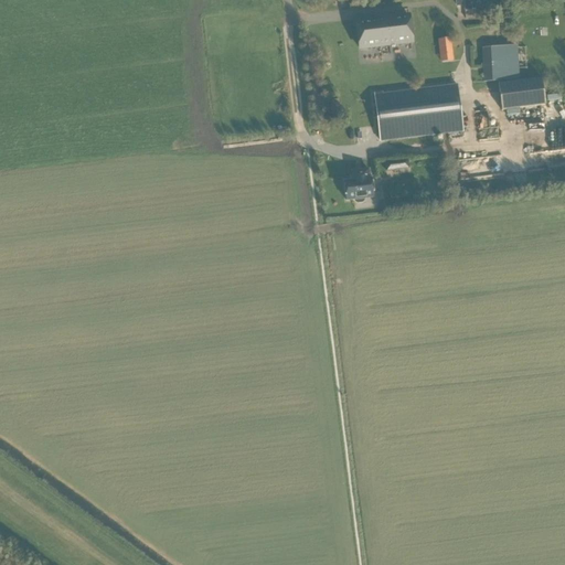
[(456,0),(457,6),(465,6),(465,10),(487,9),(487,3),(492,3),(494,3),(494,0),(456,0)]
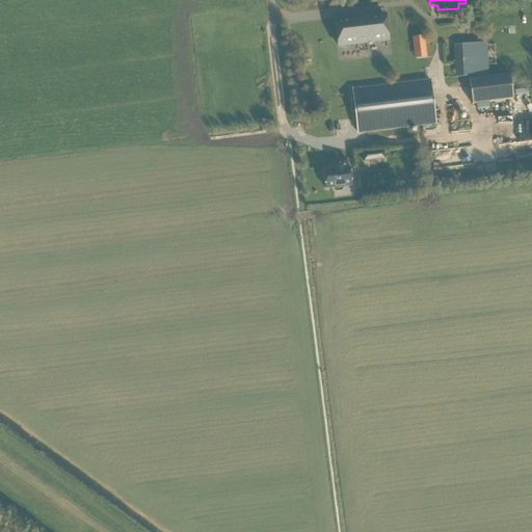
[(340,46),(389,41),(386,16),(336,22),(339,47),(340,46)]
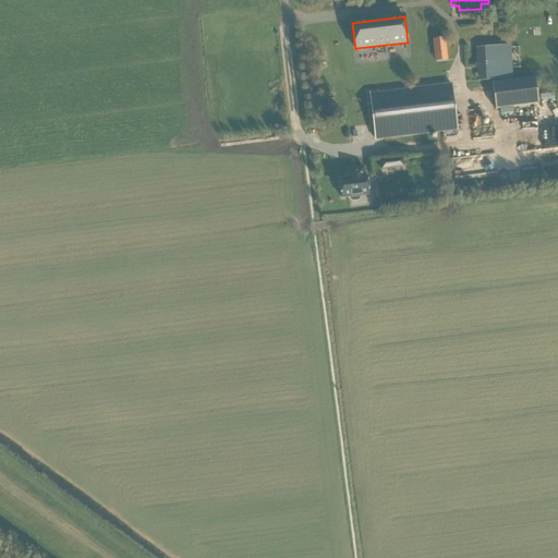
[(445,40),(434,41),(436,57),(446,56),(445,40)]
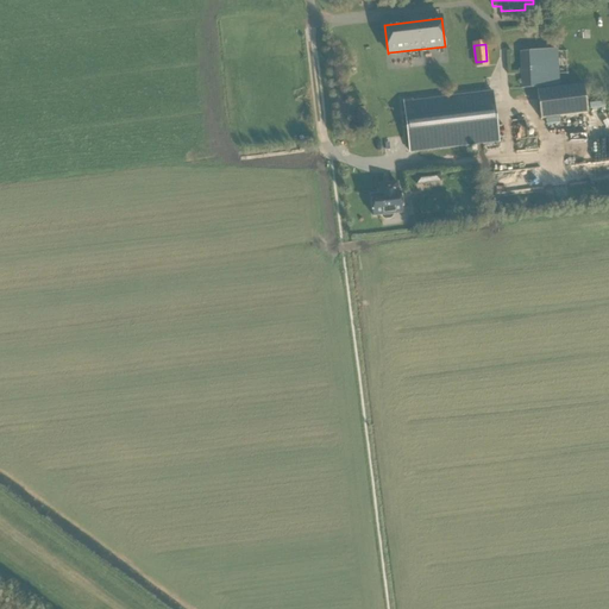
[(527,89),(559,88),(557,51),(546,52),(526,54),(526,62),(527,89)]
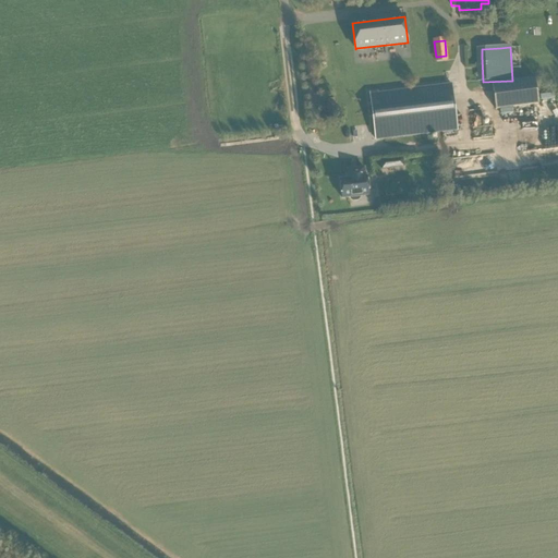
[(495,110),(538,105),(535,79),(492,84),(495,110)]
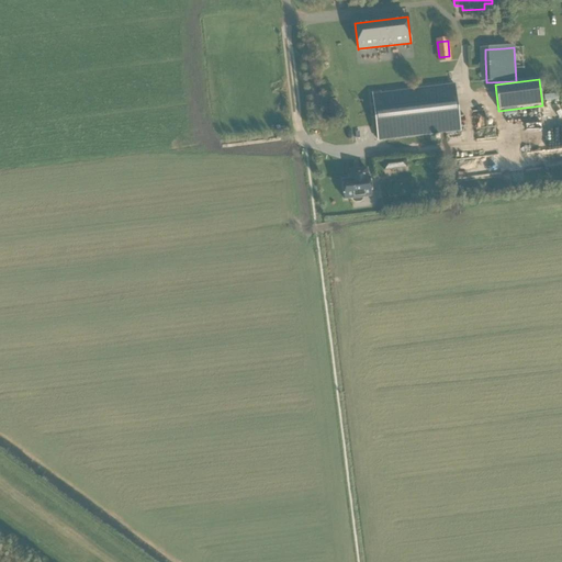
[(373,94),(379,142),(460,132),(454,85),(373,94)]
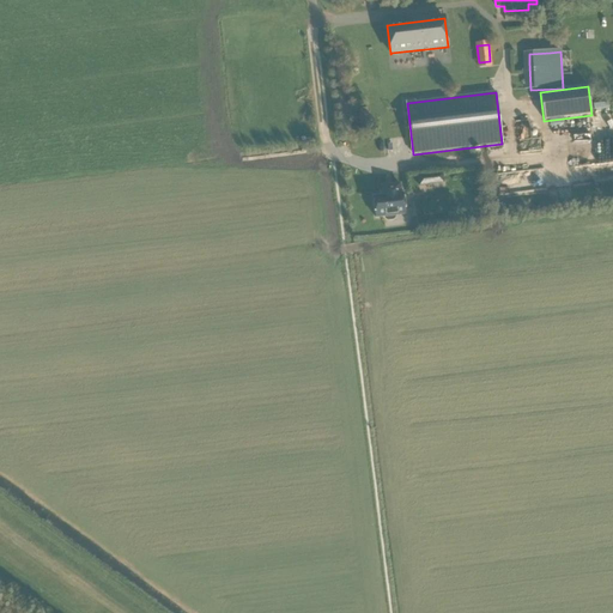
[(369,120),(368,108),(358,109),(359,121),(369,120)]
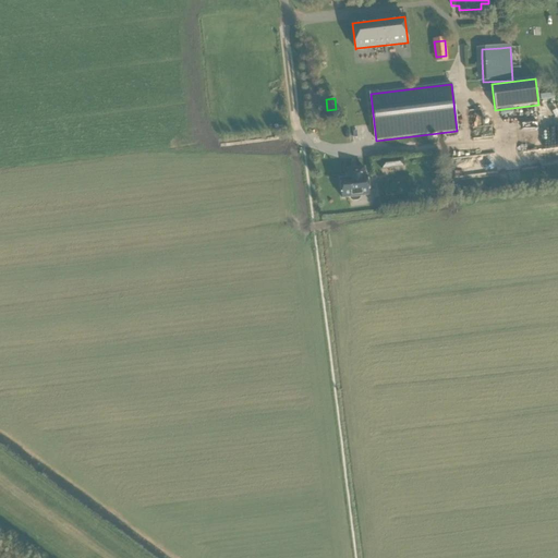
[(522,133),(524,152),(557,147),(557,128),(556,129),(555,122),(533,124),(534,132),(522,133)]
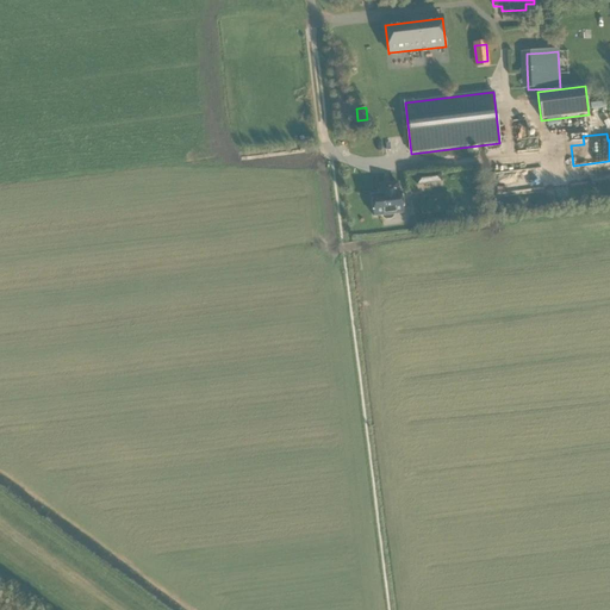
[(440,174),(416,176),(417,185),(441,182),(440,174)]
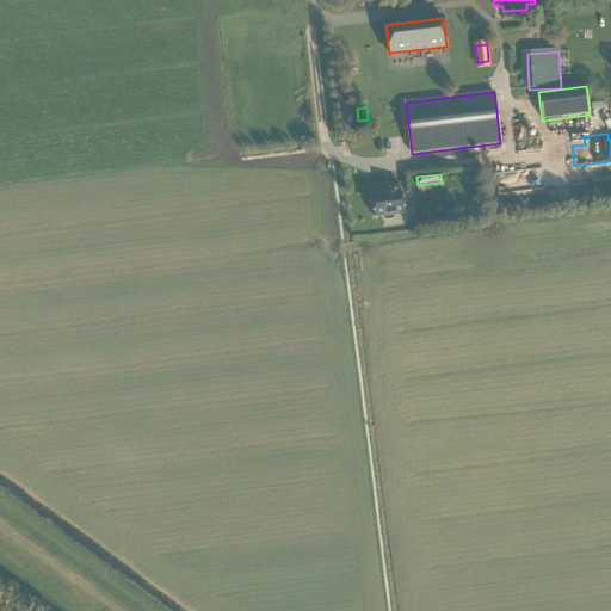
[(392,220),(394,217),(394,215),(405,214),(402,193),(400,193),(399,184),(381,186),(381,192),(383,192),(383,196),(372,197),(375,217),(383,216),(384,218),(386,221),(392,220)]
